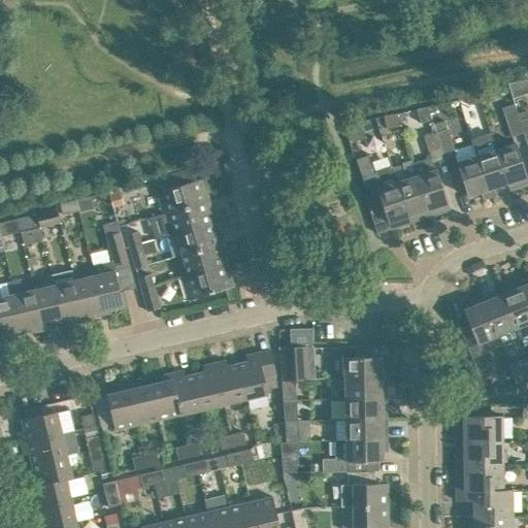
[(527,79),(508,84),(513,99),(527,94),(527,79)]
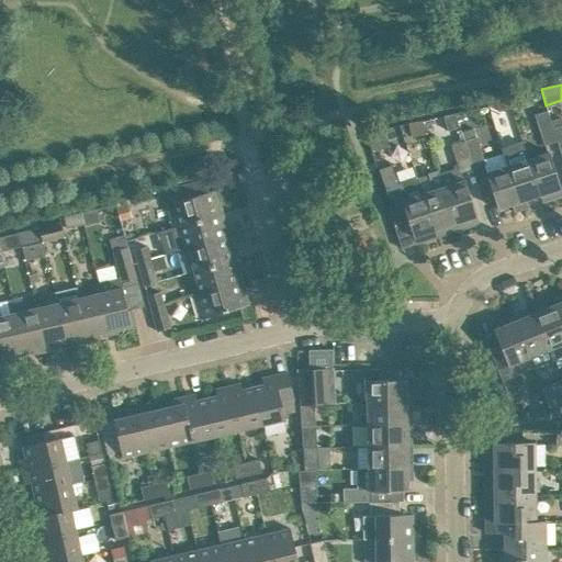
[(498,112),(512,109),(509,96),(495,98),(498,112)]
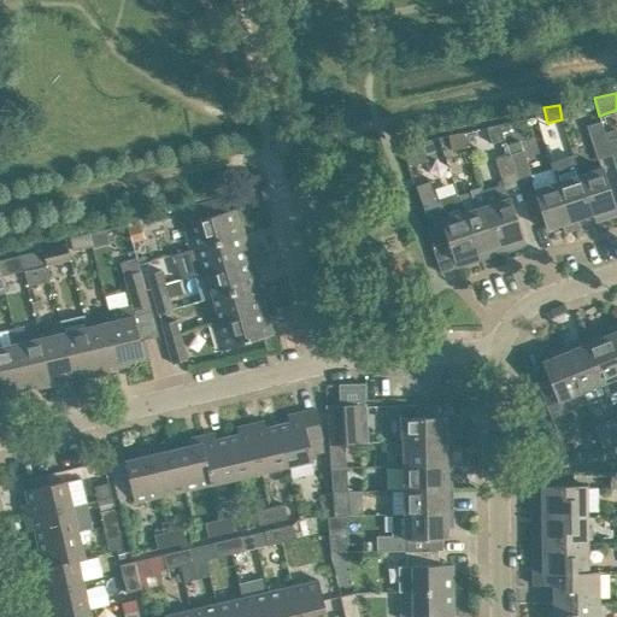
[(603,131),(600,122),(586,125),(592,142),(597,158),(610,153),(603,131)]
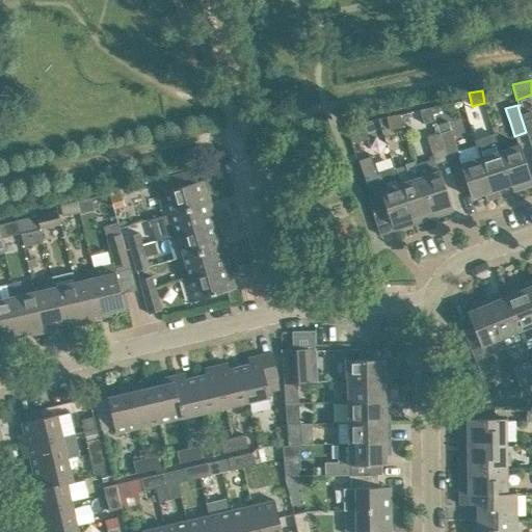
[(430,107),(418,110),(423,124),(434,120),(430,107)]
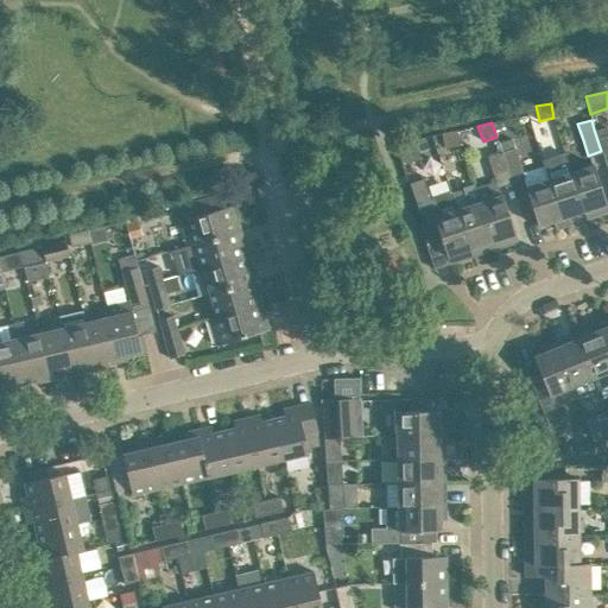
[(594,130),(601,151),(606,165),(607,164),(607,132),(606,126),(594,130)]
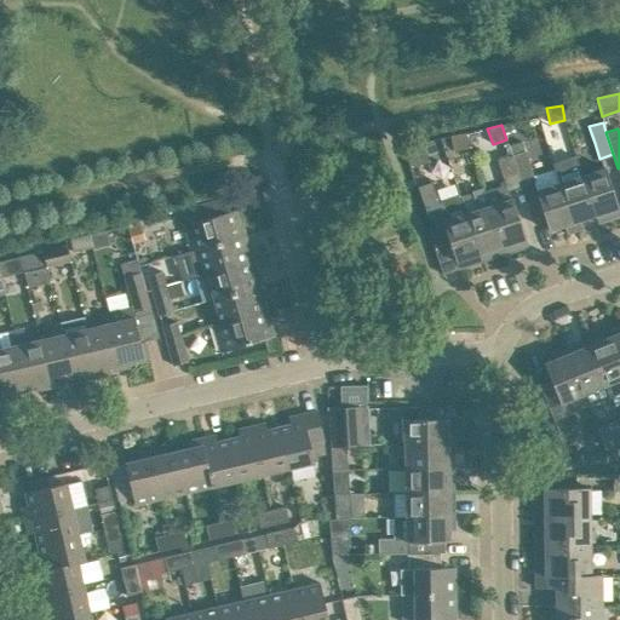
[(466,147),(464,132),(464,131),(448,135),(452,149),(466,147)]
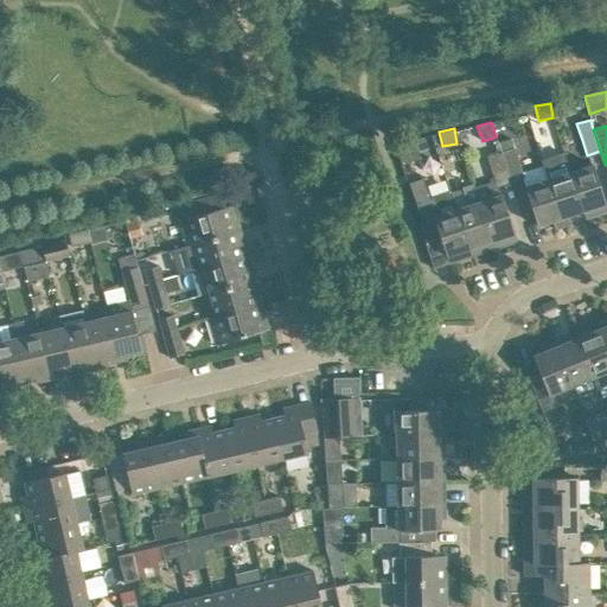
[(511,140),(498,145),(500,151),(510,179),(521,176),(523,174),(523,173),(515,149),(511,140)]
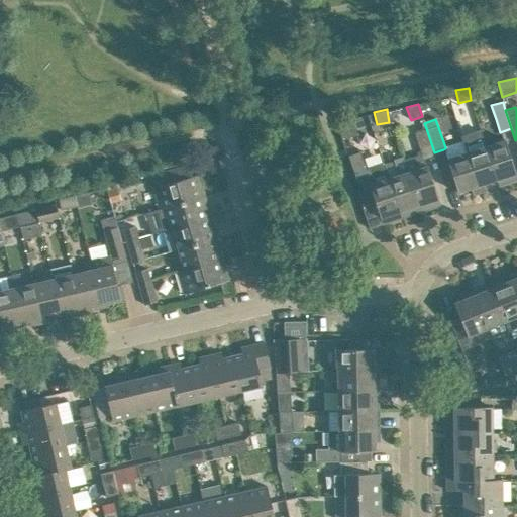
[(337,125),(342,140),(357,135),(352,120),(337,125)]
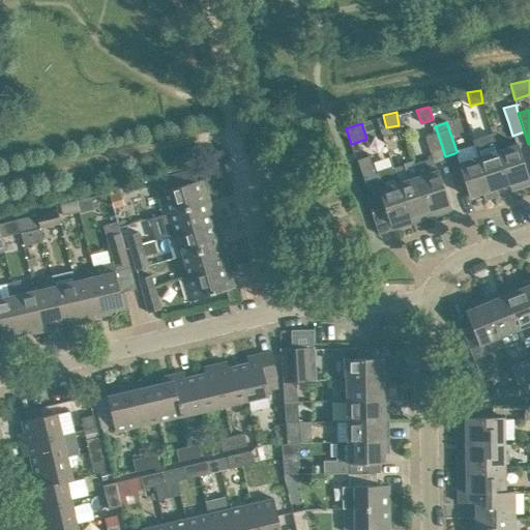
[(432,162),(445,156),(437,131),(436,131),(423,136),(432,162)]
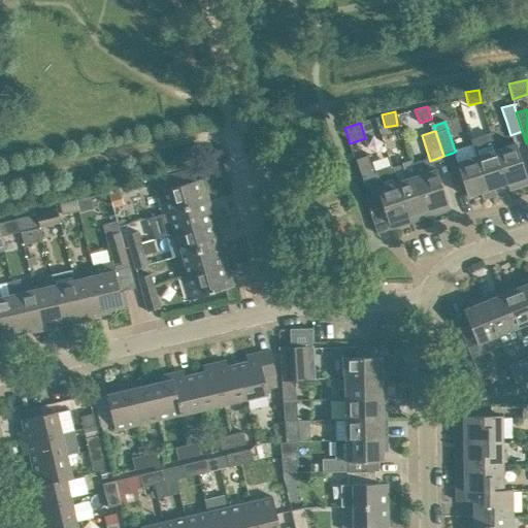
[(489,197),(496,194),(494,187),(506,183),(495,147),(490,133),(471,140),(472,144),(475,155),(474,155),(489,197)]
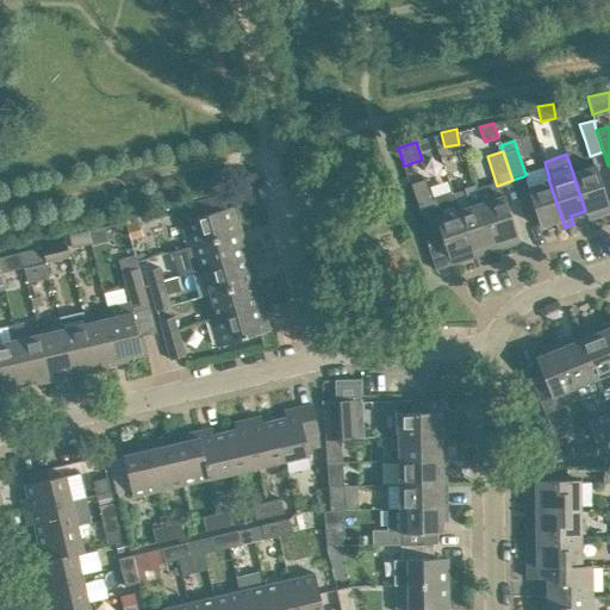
[(589,219),(609,212),(609,209),(596,163),(572,170),(585,211),(589,219)]
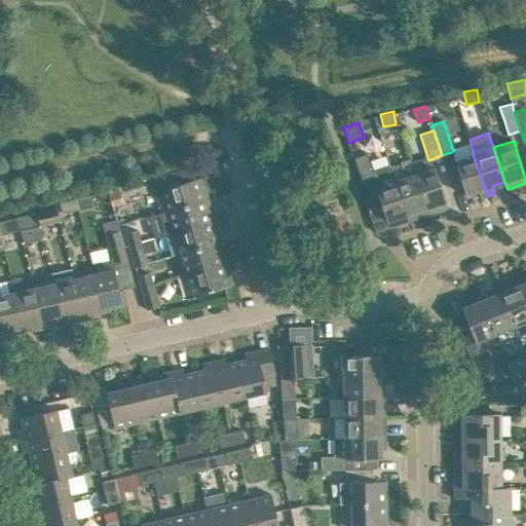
[(389,165),(372,171),(366,154),(354,158),(366,190),(364,191),(370,210),(381,205),(388,228),(408,222),(395,180),(389,165)]
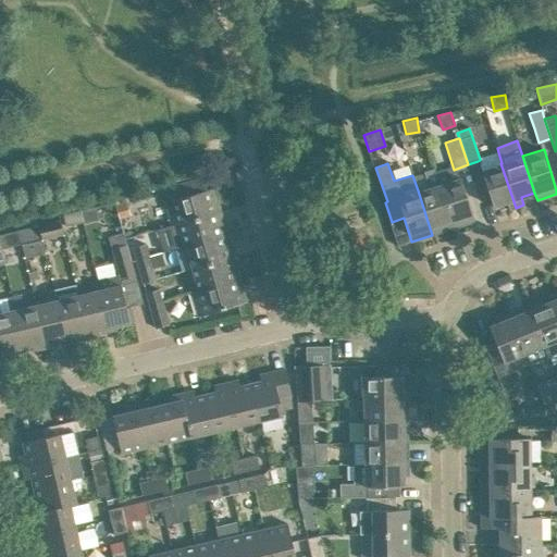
[(509,209),(516,208),(500,163),(481,170),(493,207),(507,202),(509,209)]
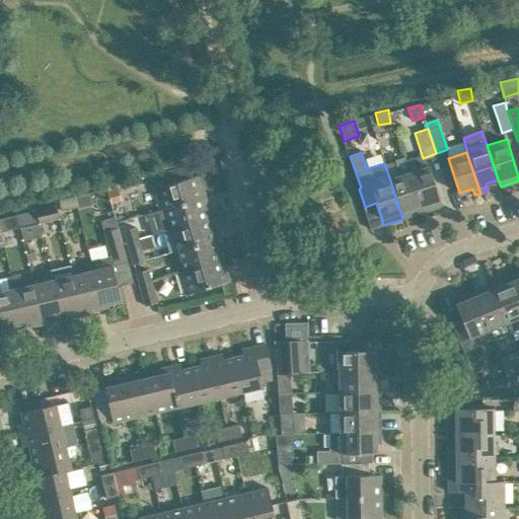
[(422,212),(409,170),(403,157),(394,160),(398,173),(389,177),(402,219),(422,212)]
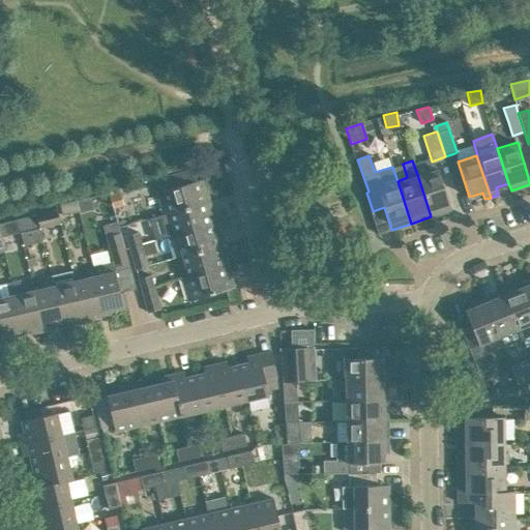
[(431,216),(451,210),(438,168),(417,174),(431,216)]
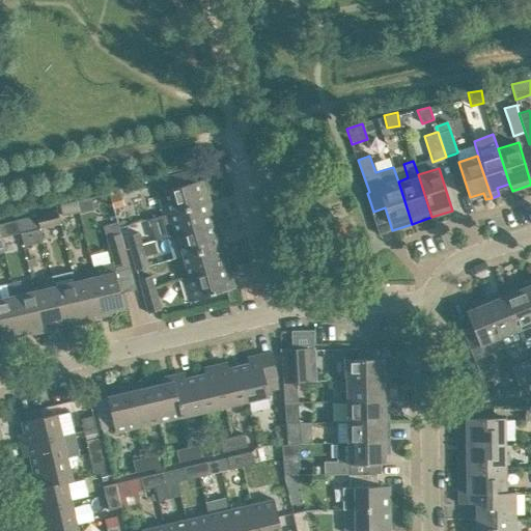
[(164,214),(211,200),(203,178),(197,180),(194,169),(154,180),(164,214)]
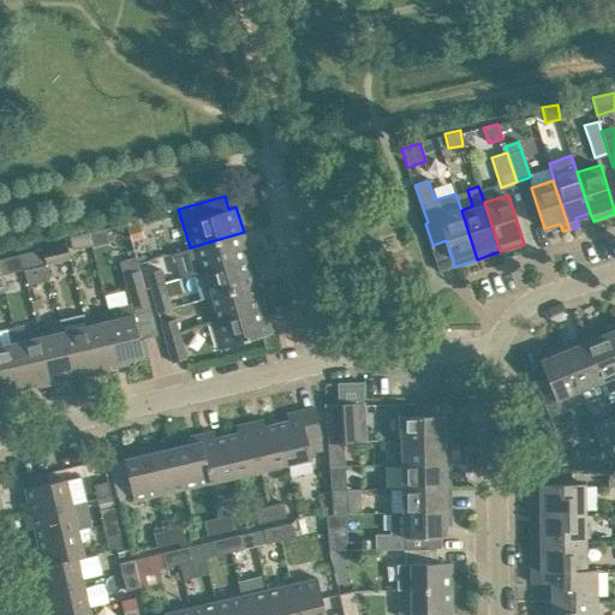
[(138,219),(125,224),(130,243),(144,238),(138,219)]
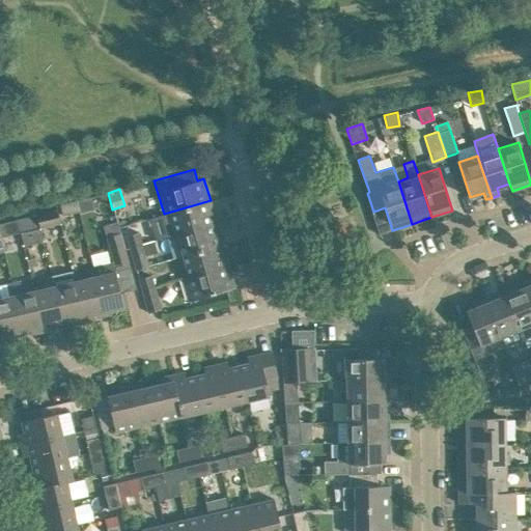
[(77,210),(75,201),(74,199),(59,203),(62,214),(77,210)]
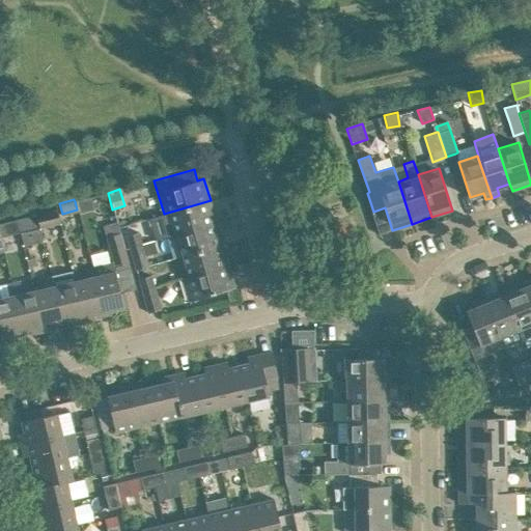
[(169,234),(216,221),(211,200),(164,214),(169,234)]
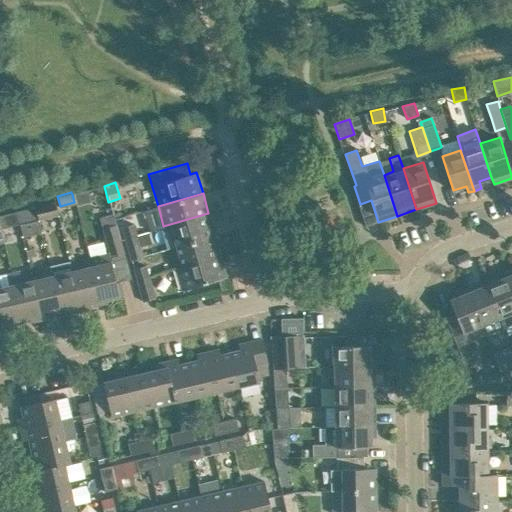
[(55,203),(42,205),(46,219),(58,216),(56,207),(55,203)]
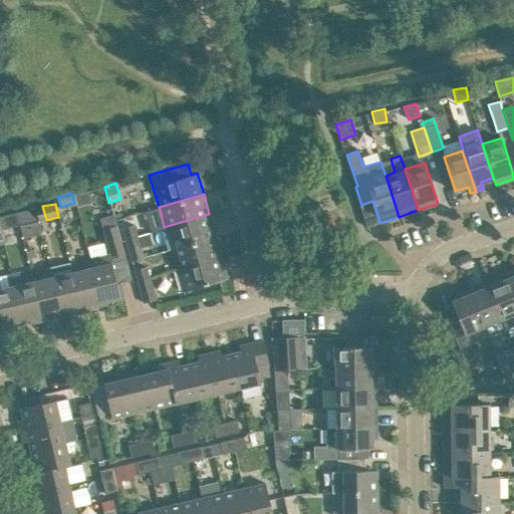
[(35,209),(16,213),(19,226),(20,225),(38,221),(35,209)]
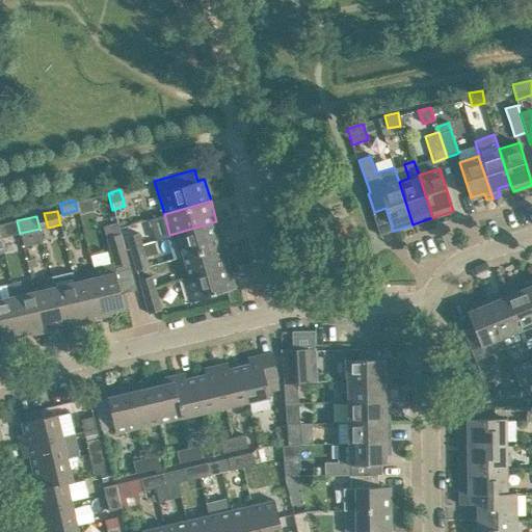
[(184,256),(223,244),(216,221),(169,235),(170,237),(178,235),(184,256)]
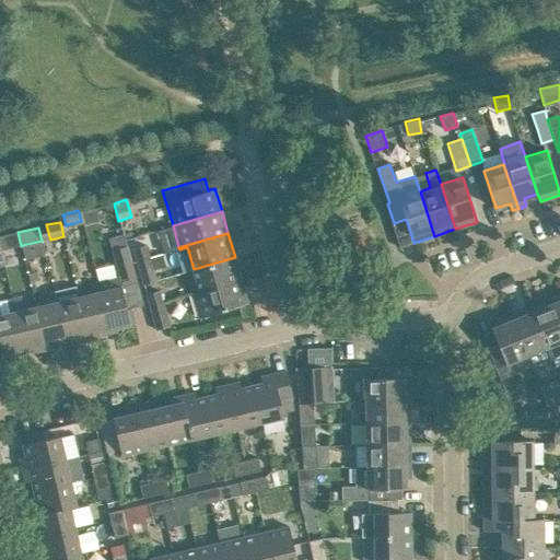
[(127,244),(126,245),(123,234),(107,238),(111,249),(119,277),(120,281),(137,276),(127,244)]
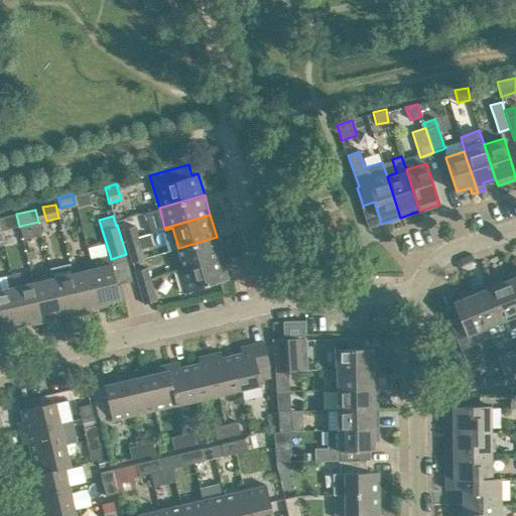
[(125,240),(137,236),(134,225),(122,229),(125,240)]
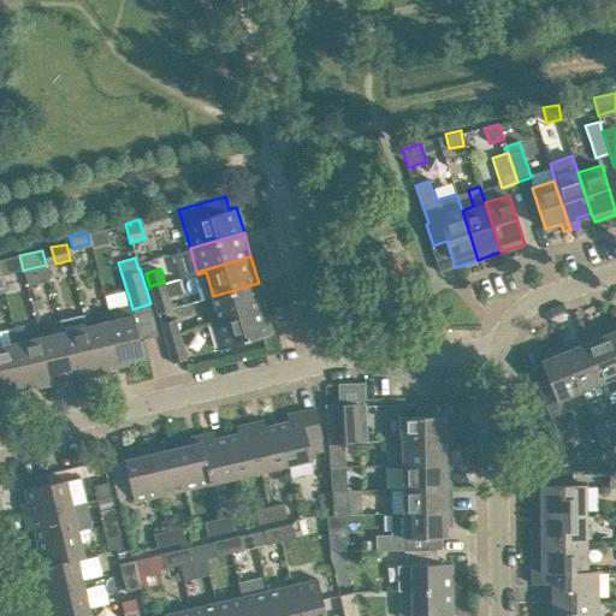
[(157,314),(172,309),(164,282),(149,286),(154,300),(153,300),(157,314)]
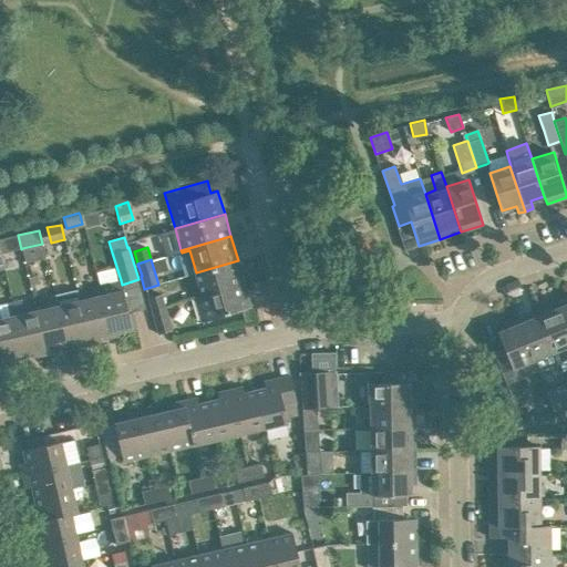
[(195,298),(245,282),(238,260),(196,272),(202,294),(194,296),(195,298)]
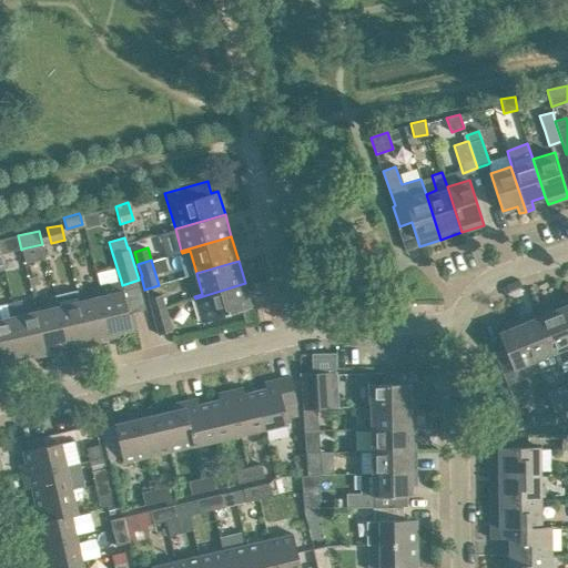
[(108,284),(98,286),(110,334),(119,332),(137,327),(133,312),(129,313),(123,290),(115,292),(113,283),(108,284)]
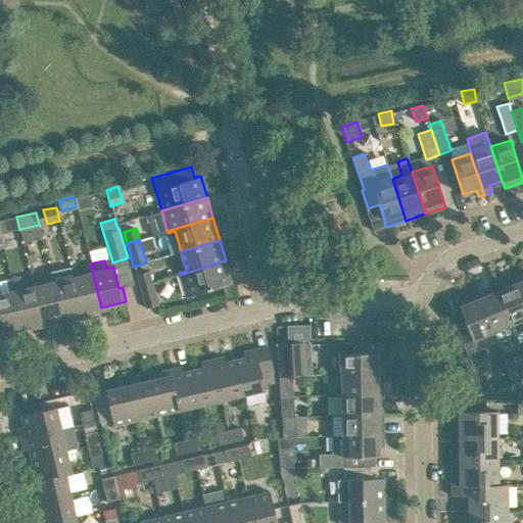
[(180,275),(186,297),(223,286),(229,284),(232,283),(226,260),(180,275)]
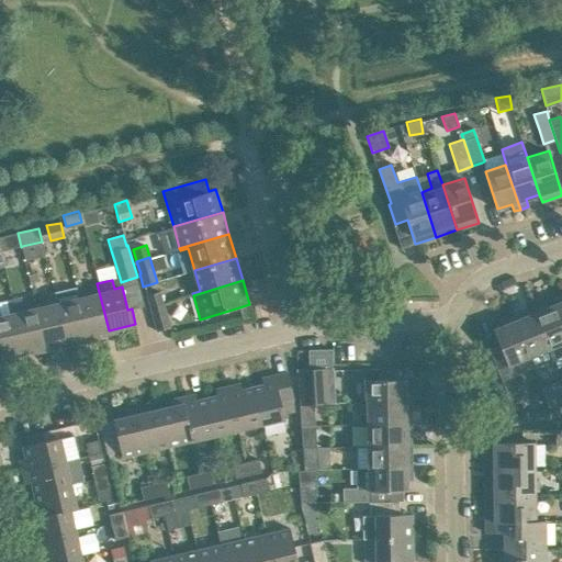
[(100,333),(109,330),(97,283),(88,285),(90,294),(77,298),(88,340),(101,337),(100,333)]
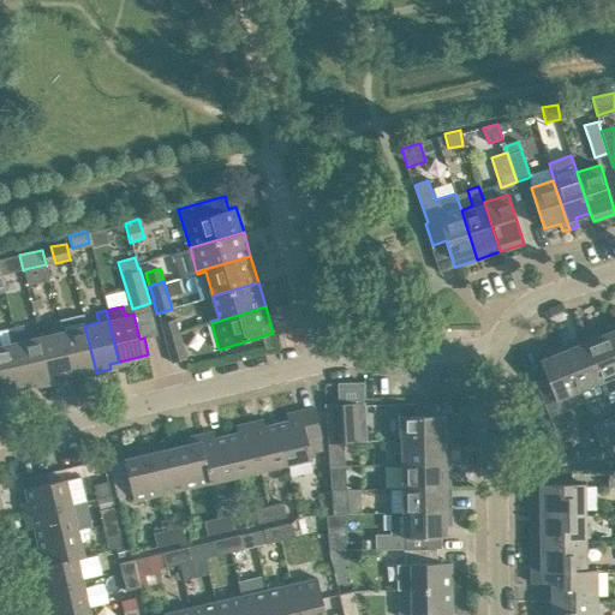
[(84,326),(85,324),(83,315),(70,318),(60,321),(59,321),(61,330),(72,372),(82,370),(83,375),(96,372),(84,326)]
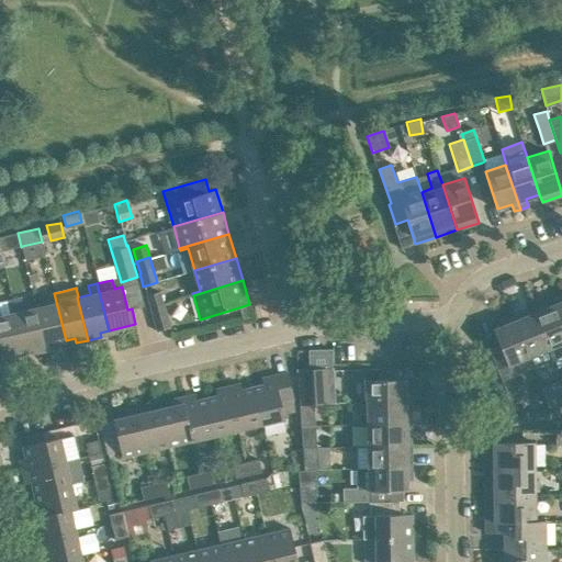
[(150,307),(164,303),(159,290),(147,294),(150,307)]
